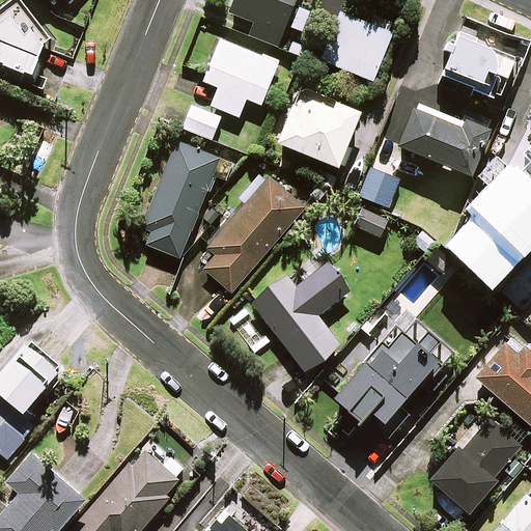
[(0,63),(35,76),(33,86),(60,94),(68,63),(42,56),(39,61),(35,56),(54,40),(21,0),(15,0),(0,11),(0,22),(1,24),(0,25),(0,63)]
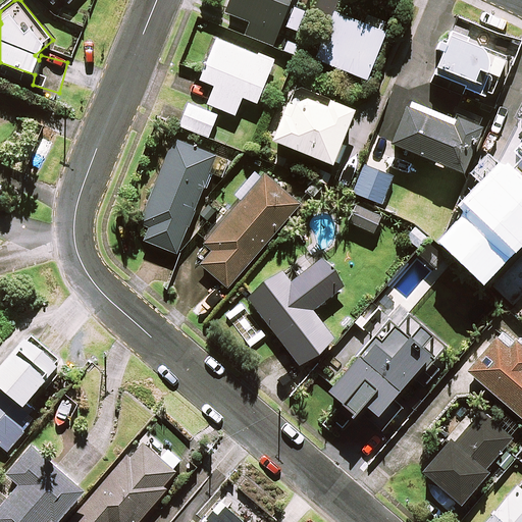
[(231,0),(226,12),(251,21),(246,35),(273,46),(291,0),(231,0)]
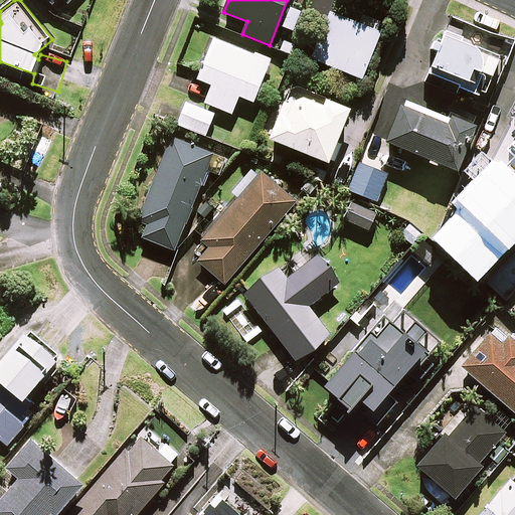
[(381,31),(333,12),(314,58),(362,78),(381,31)]
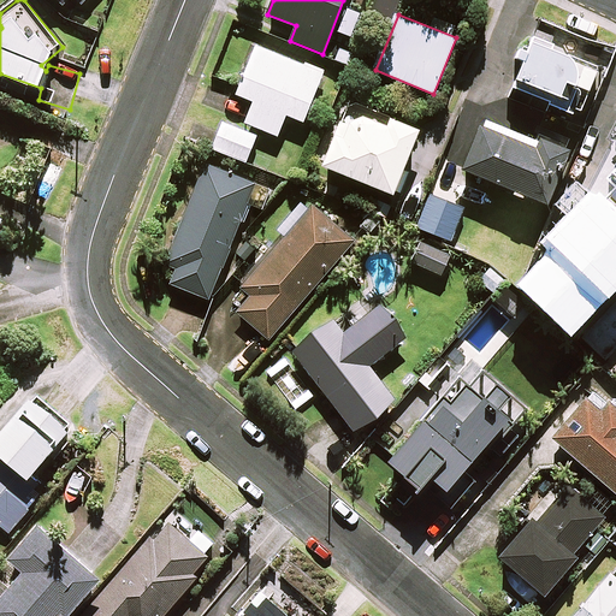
[(533,40),(529,48),(522,46),(517,57),(525,60),(515,87),(514,90),(510,99),(546,112),(545,117),(580,130),(604,66),(599,64),(533,40)]
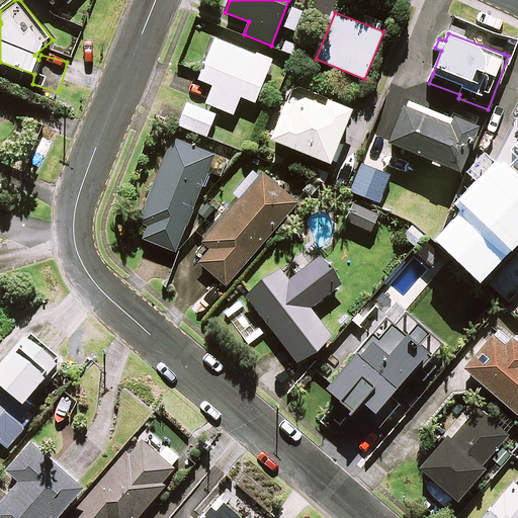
[(273,61),(217,37),(200,79),(214,85),(207,103),(234,113),(241,95),(256,101),(273,61)]
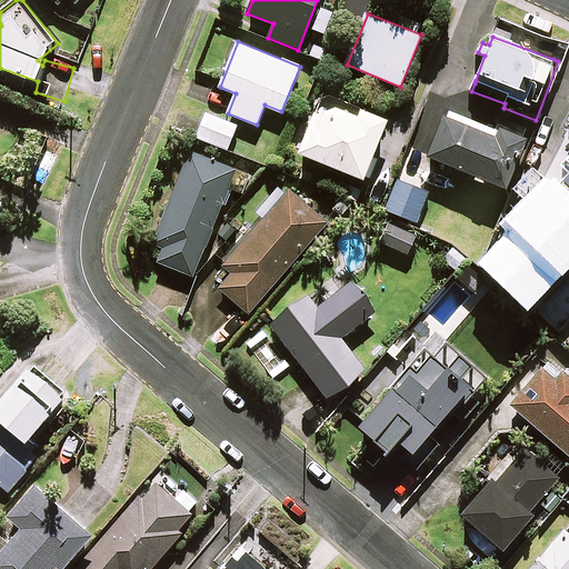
[(300,152),(370,180),(379,158),(373,156),(388,119),(322,93),(300,152)]
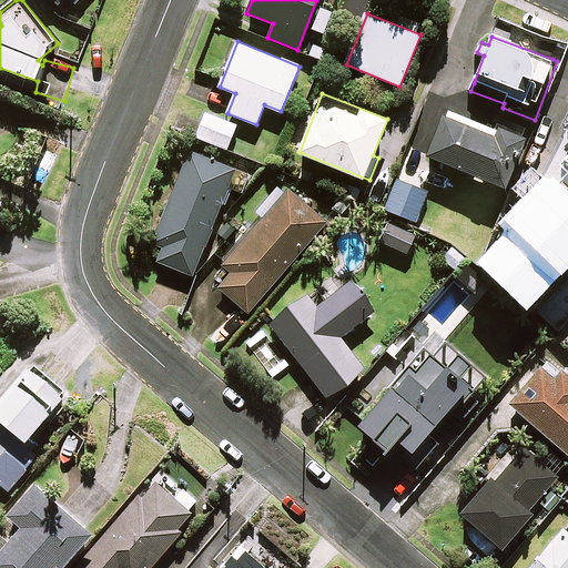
[(446,109),(428,155),(474,173),(473,178),(484,182),(486,179),(507,186),(529,130),(501,119),(497,130),(446,109)]
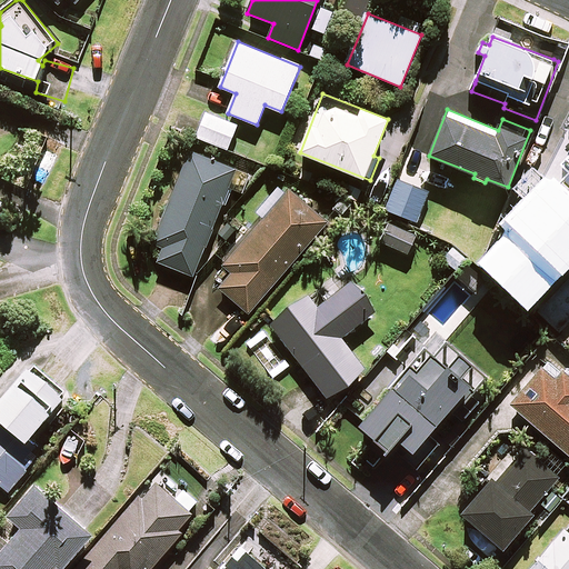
[(237,126),(207,113),(197,137),(227,149),(237,126)]
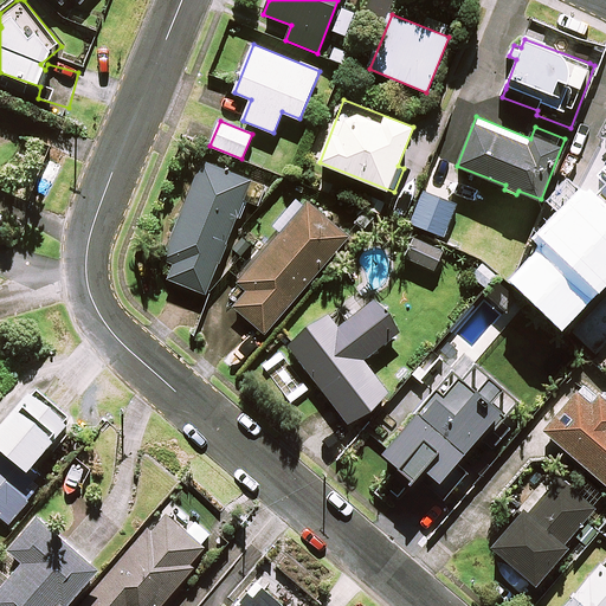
[(545,255),(521,277),(543,298),(541,301),(561,320),(605,272),(605,122),(597,137),(601,140),(578,188),(590,199),(555,226),(545,255)]
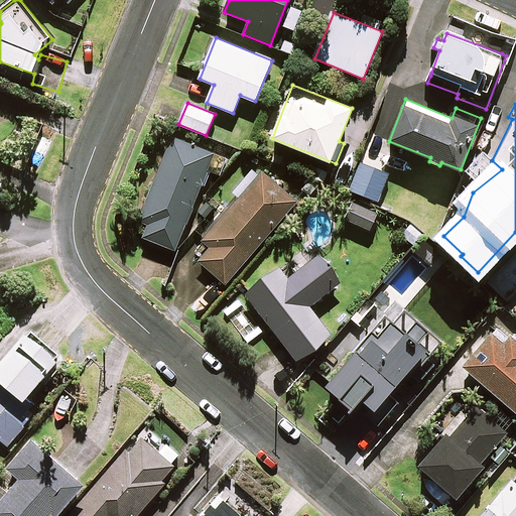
[(143,237),(175,250),(205,178),(217,182),(227,158),(172,136),(138,220),(148,224),(143,237)]
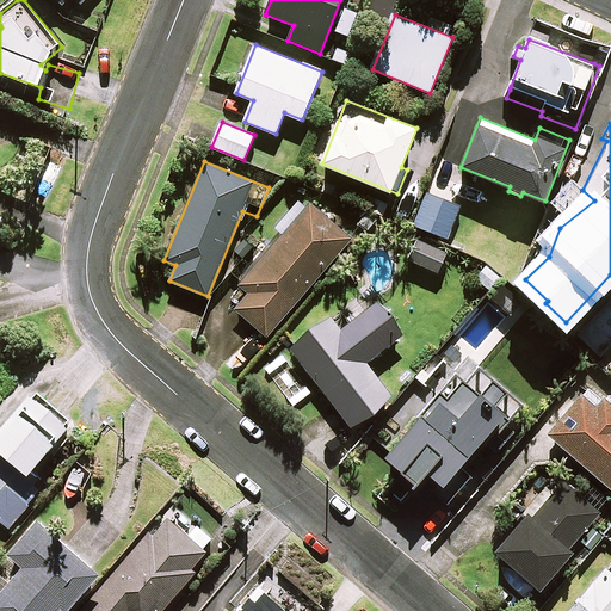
[(461,202),(429,190),(415,226),(448,238),(461,202)]
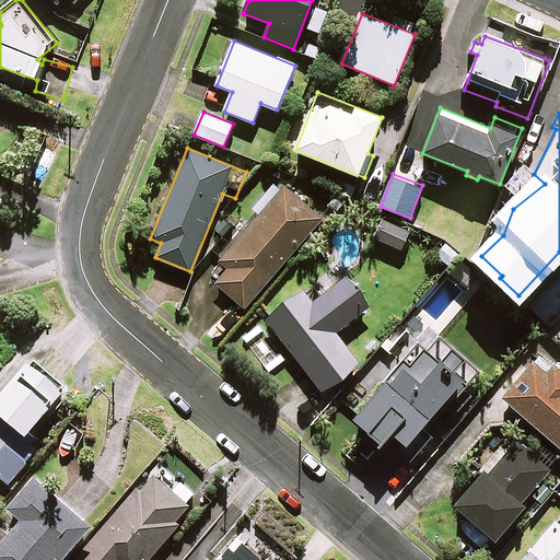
[(322,219),(284,187),(222,259),(230,267),(217,282),(245,307),(322,219)]
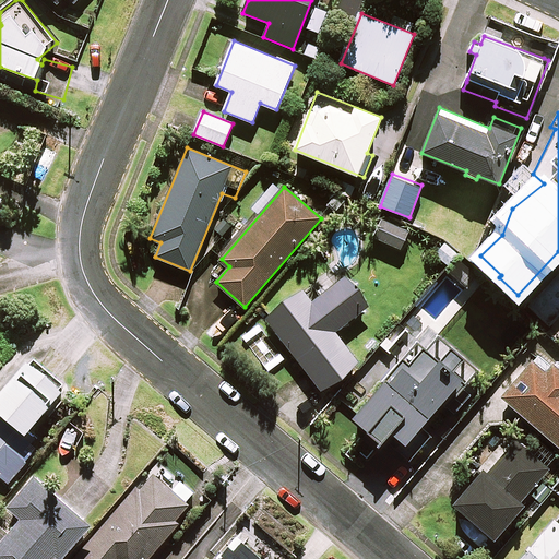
[(408,232),(382,219),(375,237),(402,249),(408,232)]
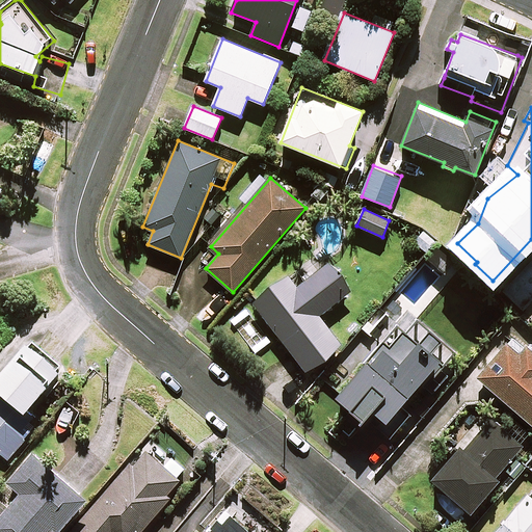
[(437,242),(424,231),(414,242),(427,254),(437,242)]
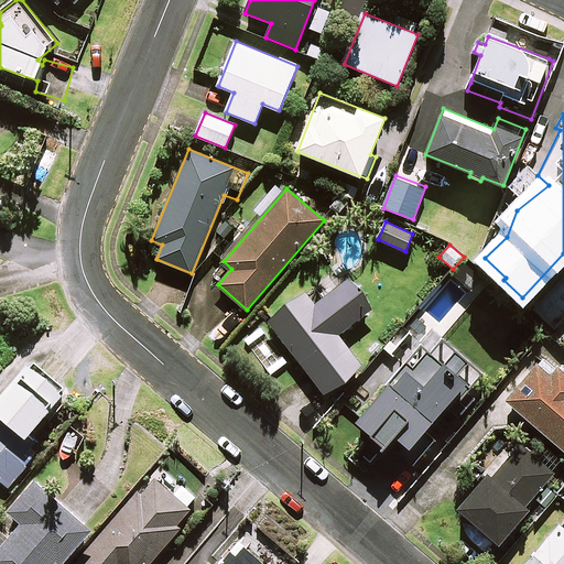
[(338,334),(370,311),(347,281),(315,305),(305,292),(269,318),(325,394),(362,366),(338,334)]
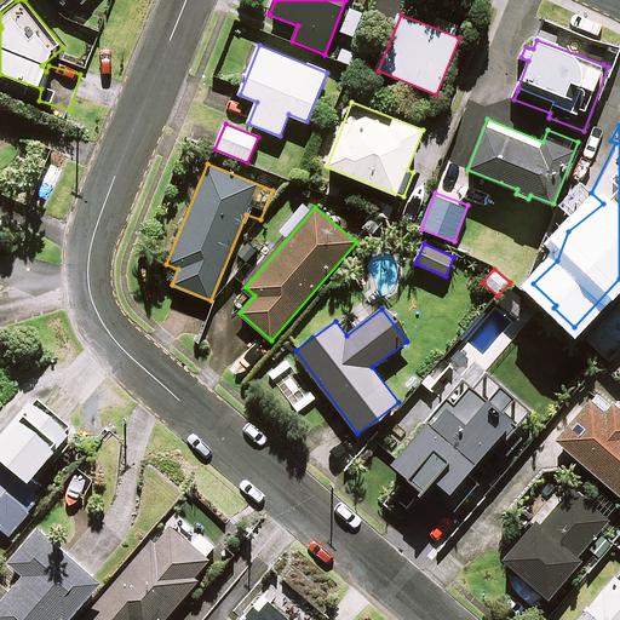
[(425,489),(428,487),(453,510),(475,486),(464,476),(514,420),(501,409),(511,399),(477,367),(392,460),(425,489)]
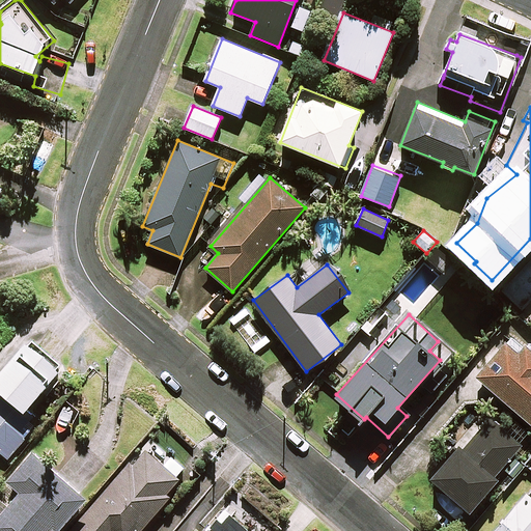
[(61,370),(30,341),(0,373),(0,387),(25,410),(61,370)]
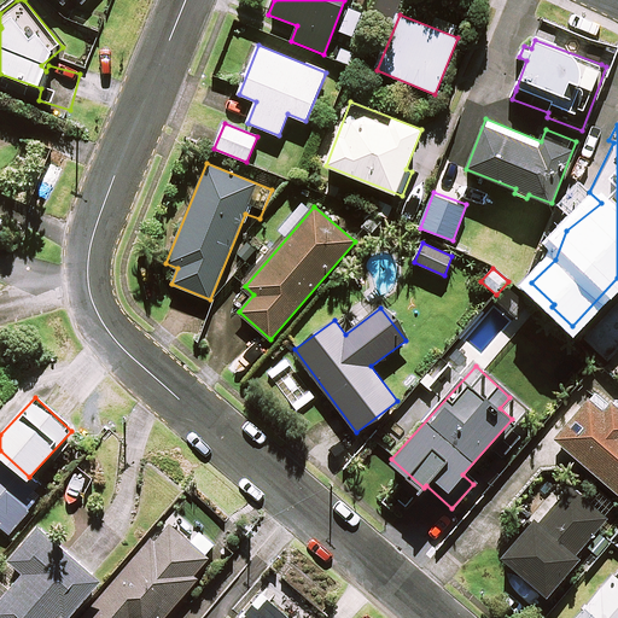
[(604,410),(590,398),(555,438),(617,491),(617,406),(612,401),(604,410)]
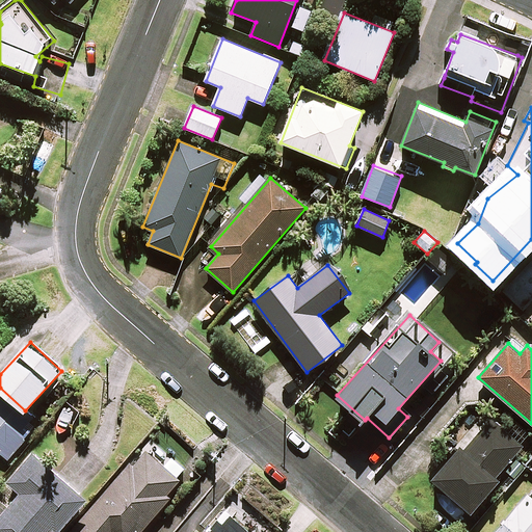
[(0,451),(5,456),(8,459),(31,431),(0,404),(0,451)]
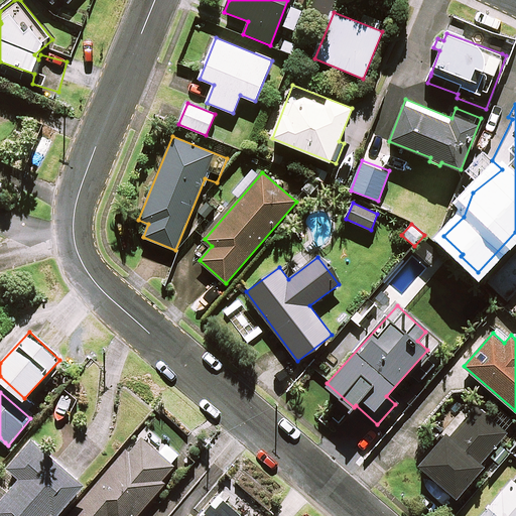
[(508,432),(476,405),(454,432),(448,428),(419,466),(457,496),(508,432)]
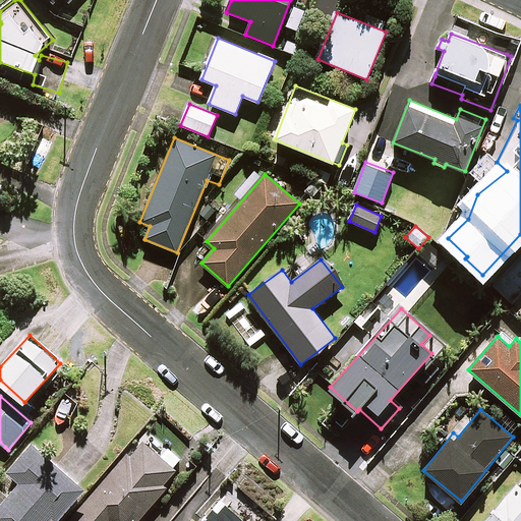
[(137,520),(179,474),(174,470),(182,461),(168,448),(160,458),(140,441),(68,520),(137,520)]
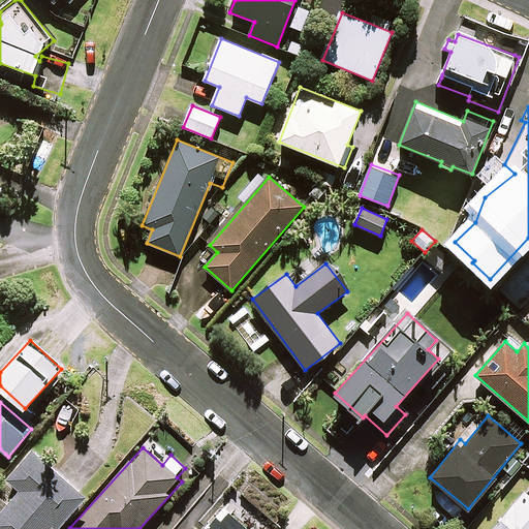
[(86,495),(34,450),(9,478),(22,489),(7,505),(0,498),(0,528),(52,528),(57,524),(59,526),(86,495)]
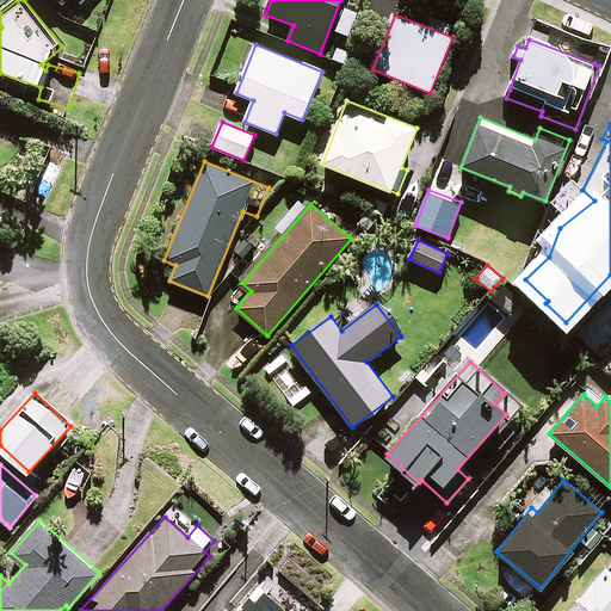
[(610,610),(610,571),(606,568),(568,610),(610,610)]
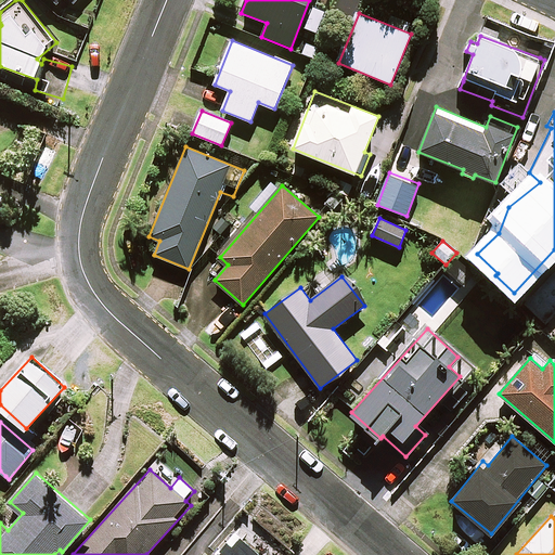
[(262,554),(241,536),(223,554),(262,554)]
